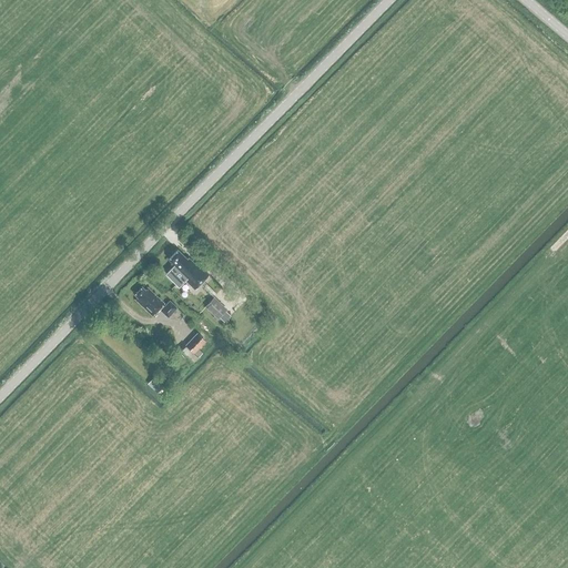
[(171,269),(165,274),(176,285),(182,280),(194,291),(209,276),(196,264),(195,266),(189,260),(186,261),(178,252),(169,261),(172,264),(169,266),(171,269)]
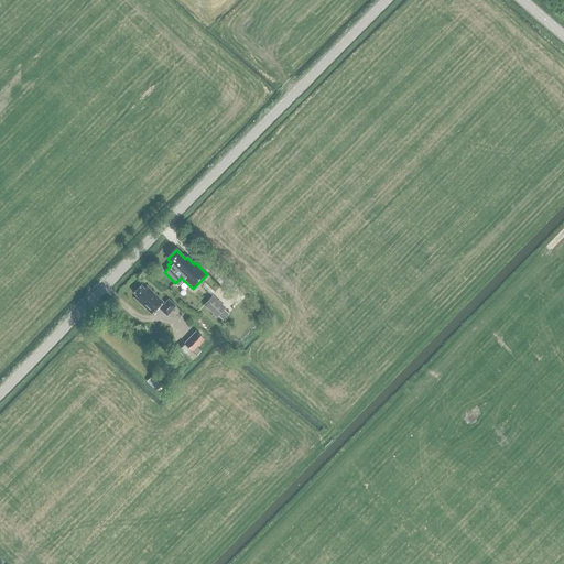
[(161,303),(144,288),(142,290),(139,286),(132,294),(136,297),(133,300),(150,315),(161,303)]
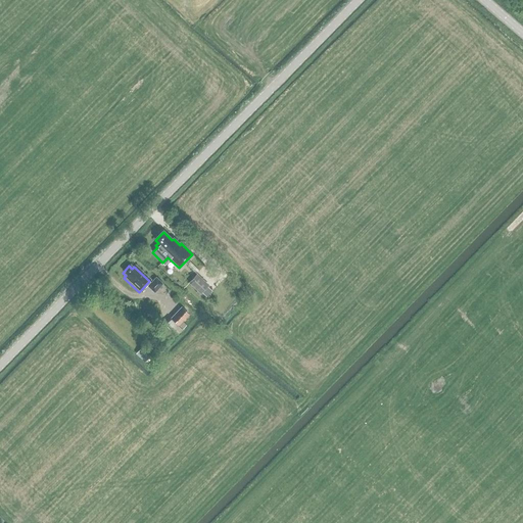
[(209,285),(197,274),(189,283),(200,294),(209,285)]
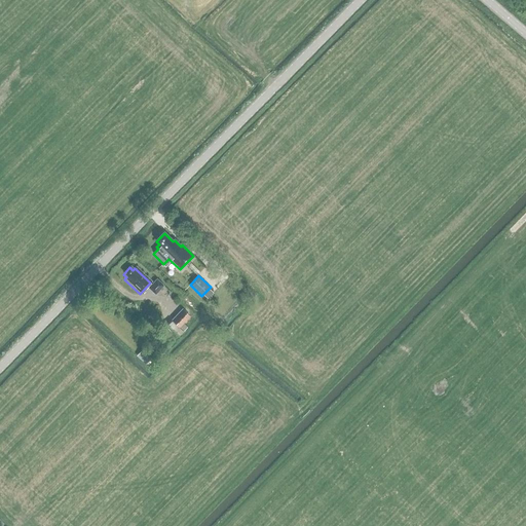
[(164,286),(157,278),(149,288),(156,294),(164,286)]
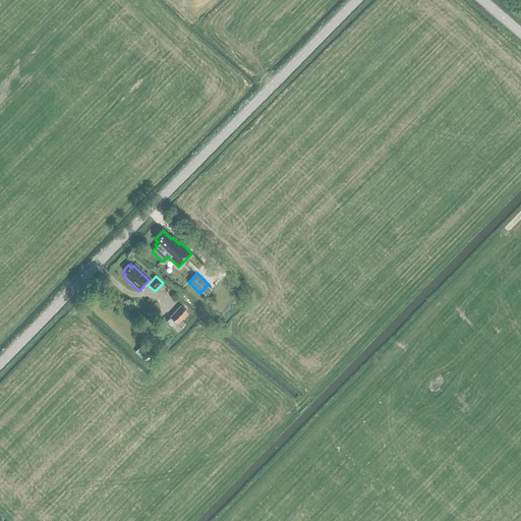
[(95,299),(102,291),(99,288),(92,296),(95,299)]
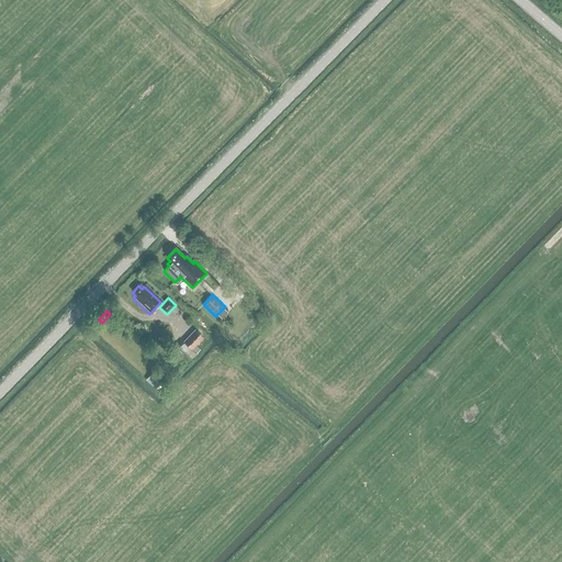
[(204,338),(195,329),(183,341),(192,350),(193,349),(198,353),(201,349),(198,345),(204,338)]
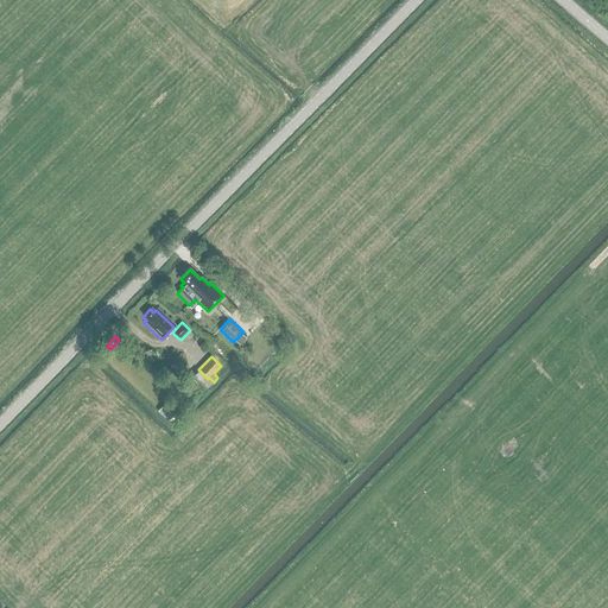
[(176,413),(165,404),(158,411),(169,420),(176,413)]
